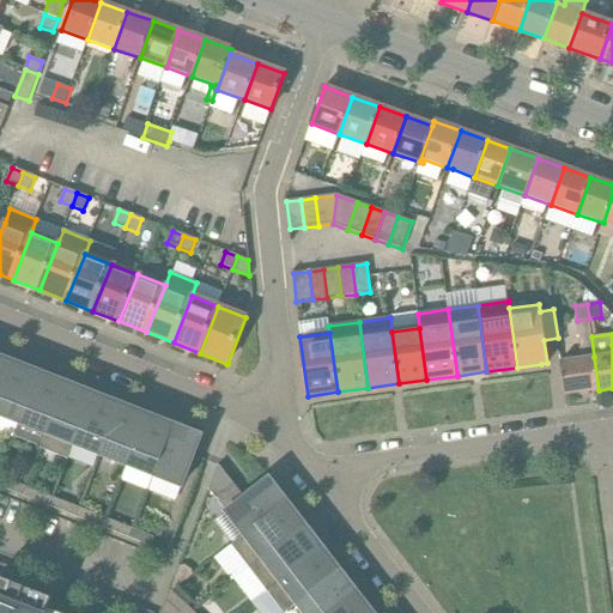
[(0,395),(13,362),(0,356),(0,395)]
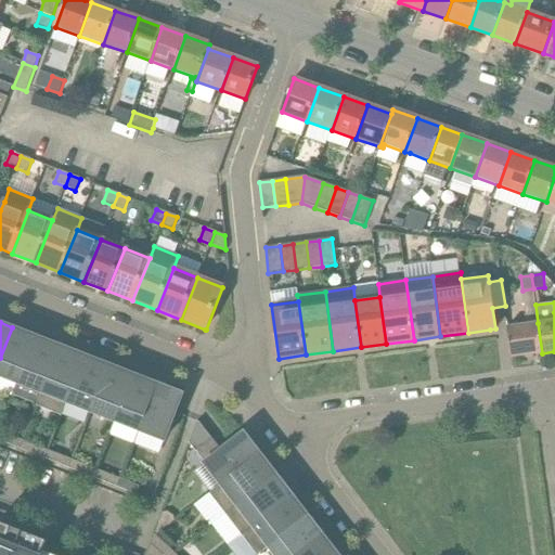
[(542,353),(538,323),(526,324),(507,327),(510,339),(508,339),(511,358),(542,353)]
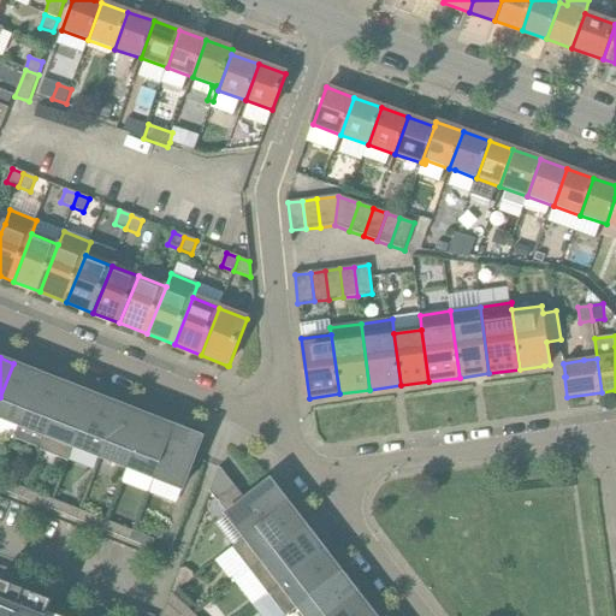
[(0,397),(0,416),(21,425),(40,374),(13,363),(0,397)]
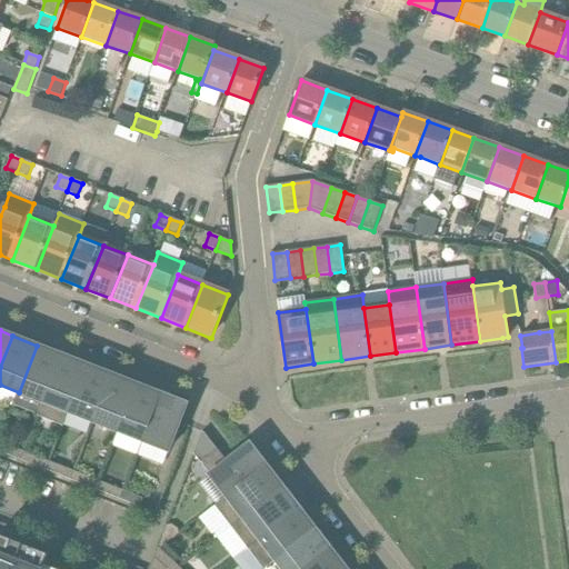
[(19,392),(43,402),(62,356),(37,346),(19,392)]
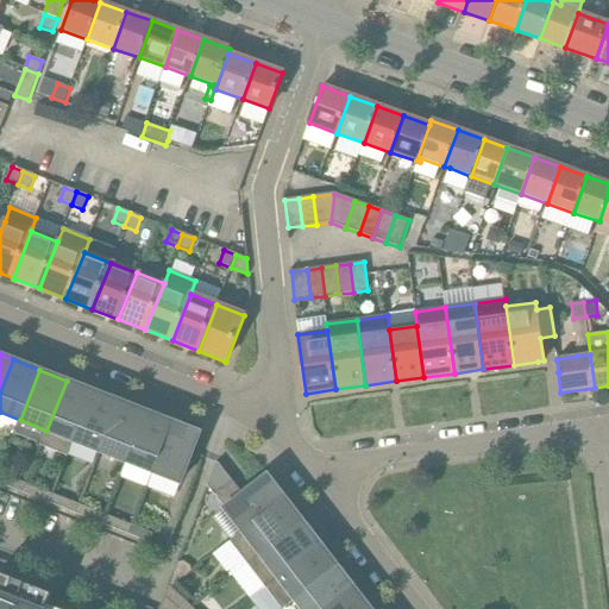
[(67,457),(73,441),(93,391),(67,381),(46,431),(41,446),(67,457)]
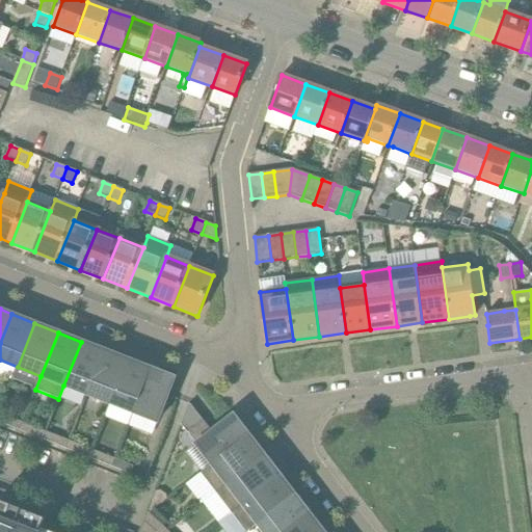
[(63,386),(87,395),(104,350),(81,342),(63,386)]
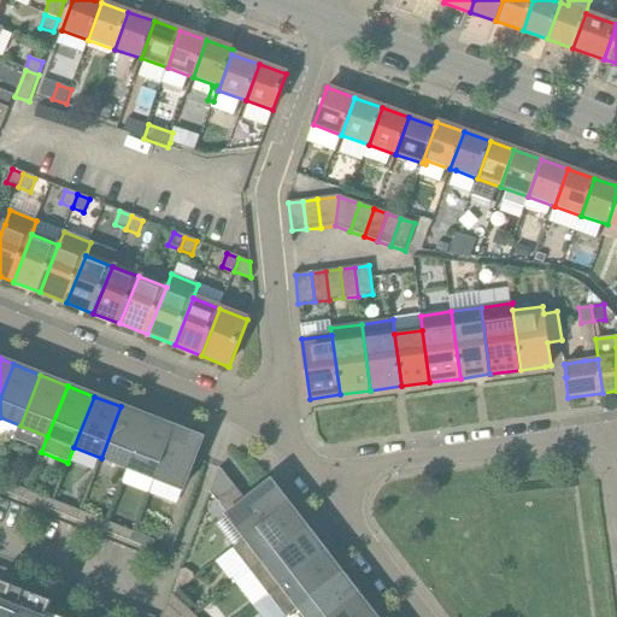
[(101,458),(128,469),(148,417),(121,406),(101,458)]
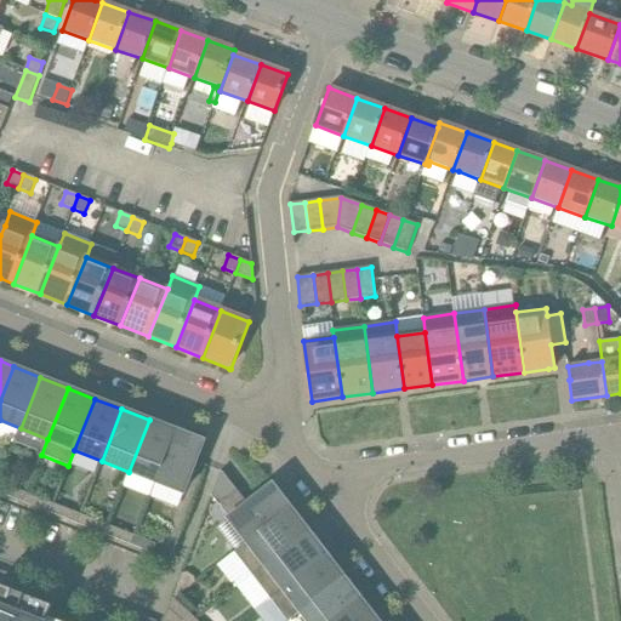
[(129,472),(155,482),(176,431),(149,420),(129,472)]
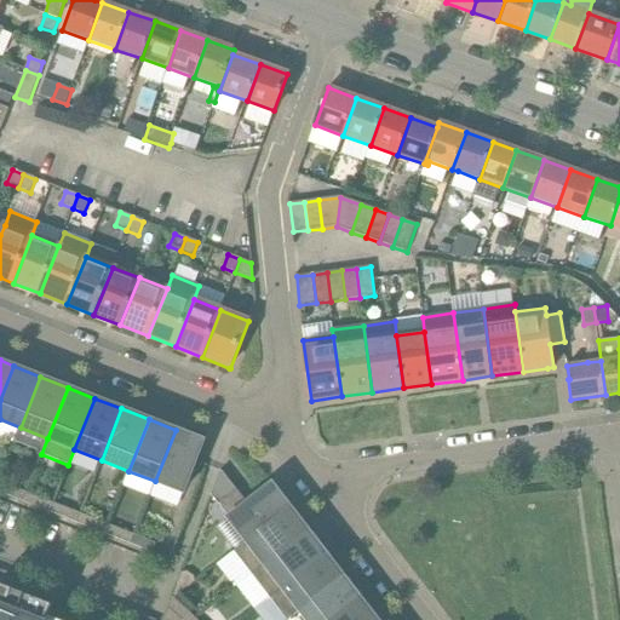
[(155,481),(184,492),(204,441),(176,430),(155,481)]
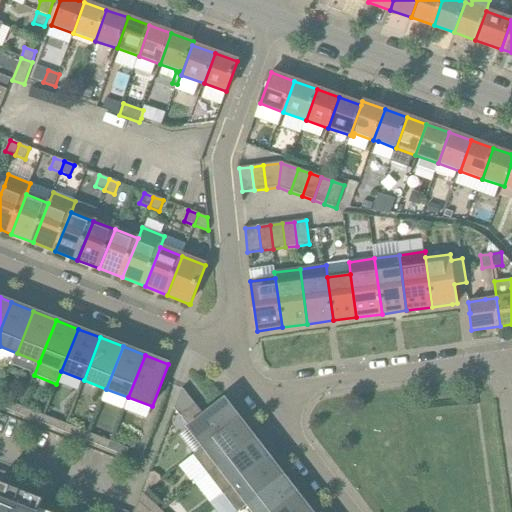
[(196,405),(182,389),(175,409),(181,417),(196,405)]
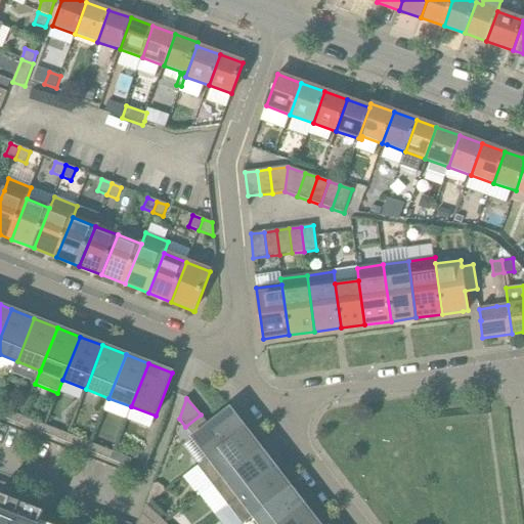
[(0,417),(14,423),(17,415),(0,407),(0,417)]
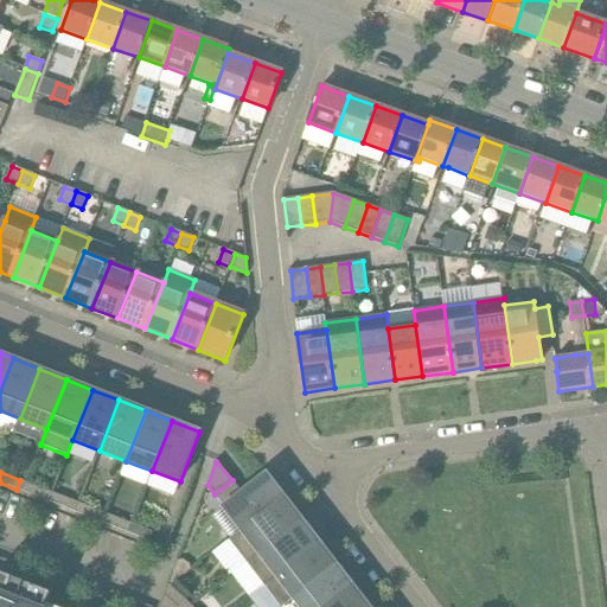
[(242,530),(285,498),(267,474),(242,493),(235,484),(217,498),(242,530)]
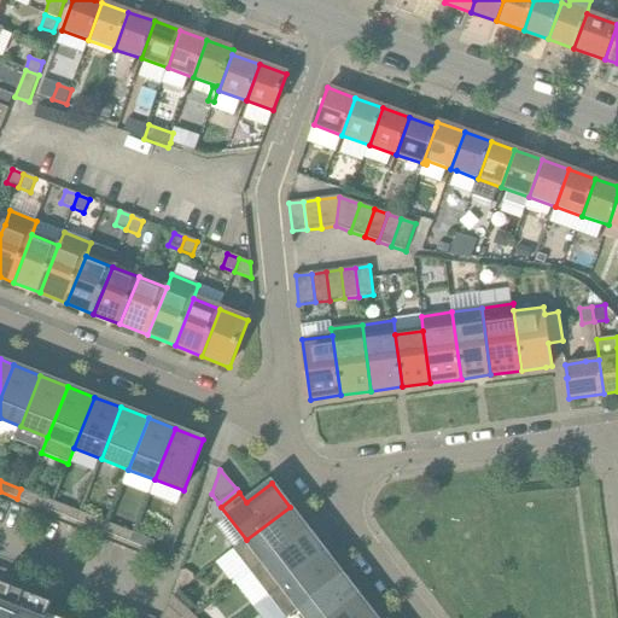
[(23,501),(44,509),(47,500),(25,491),(23,501)]
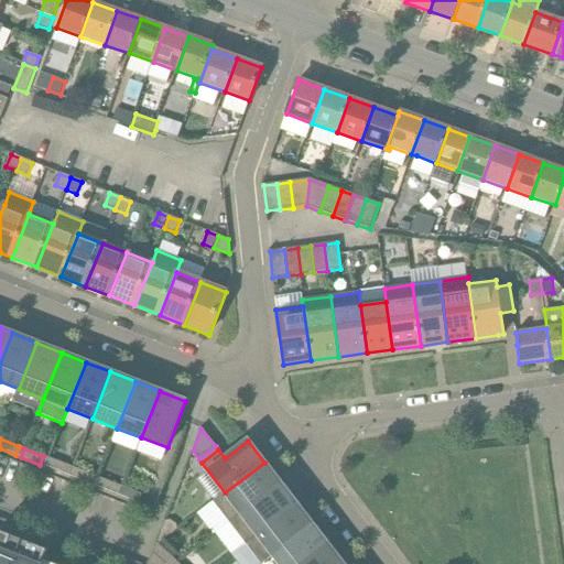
[(45,466),(65,474),(68,466),(49,458),(45,466)]
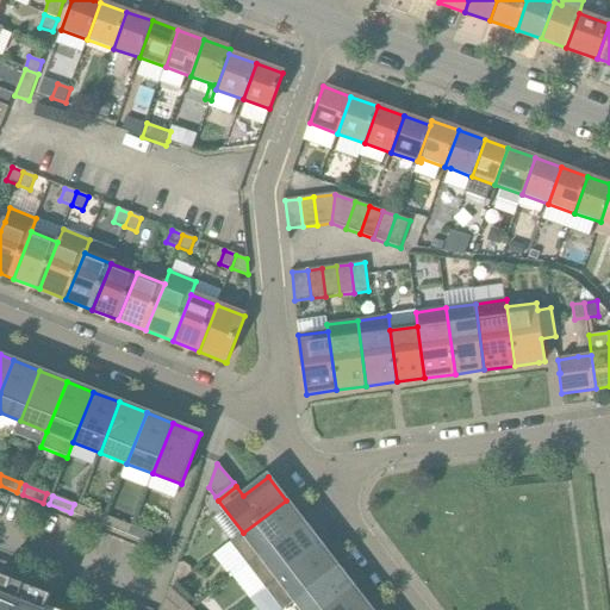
[(230,543),(249,567),(305,523),(286,500),(243,533),(230,543)]
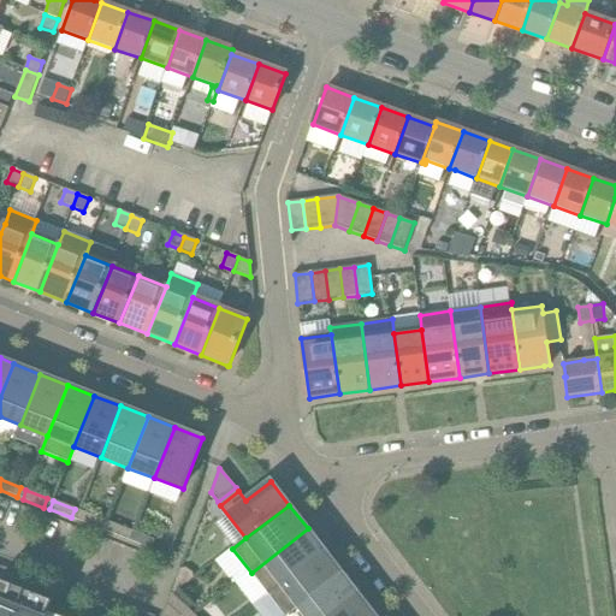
[(76,520),(98,528),(101,520),(80,511),(76,520)]
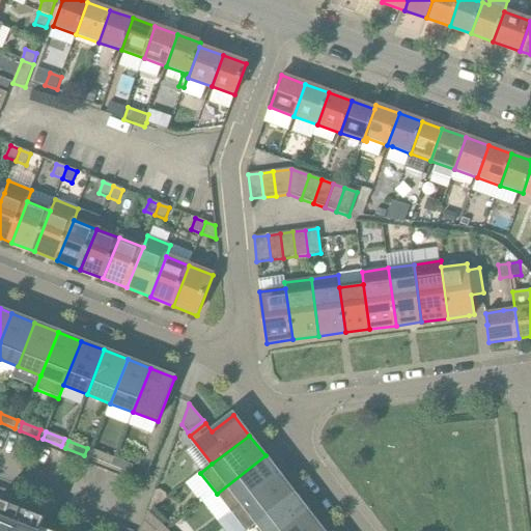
[(89,457),(107,465),(110,456),(92,449),(89,457)]
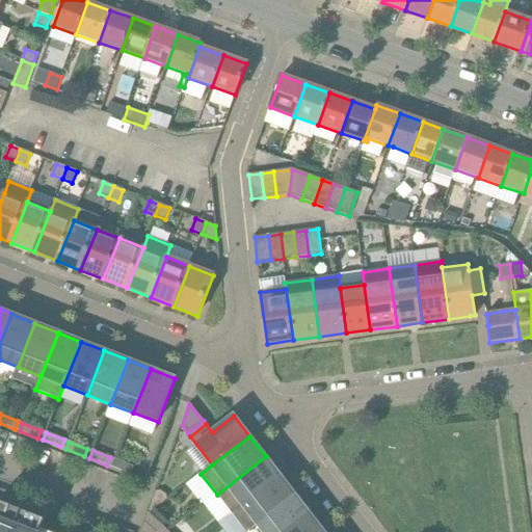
[(217,495),(232,514),(281,476),(266,456),(217,495)]
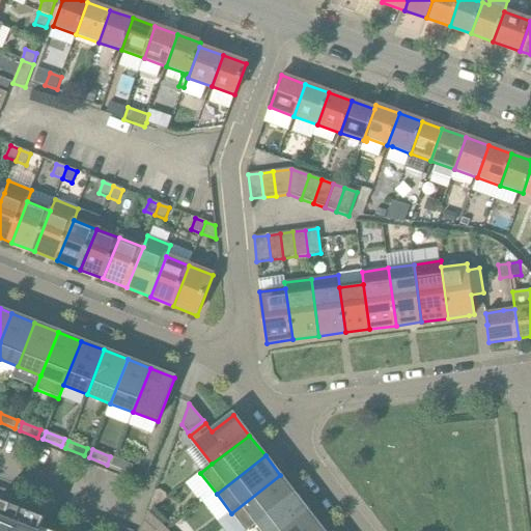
[(112,467),(131,474),(134,466),(115,458),(112,467)]
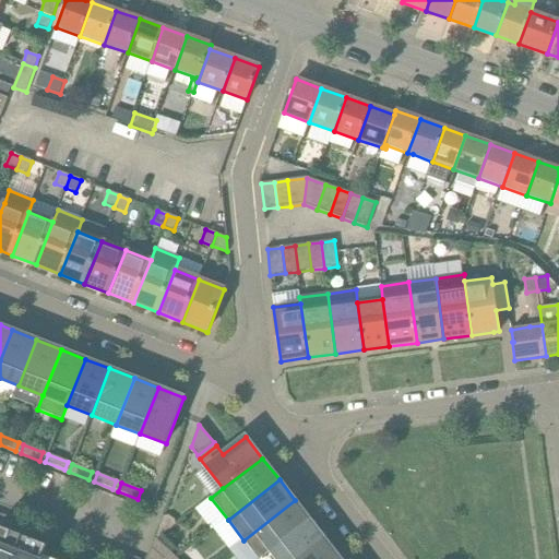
[(258,558),(260,558),(271,550),(310,521),(295,500),(244,540),(258,558)]
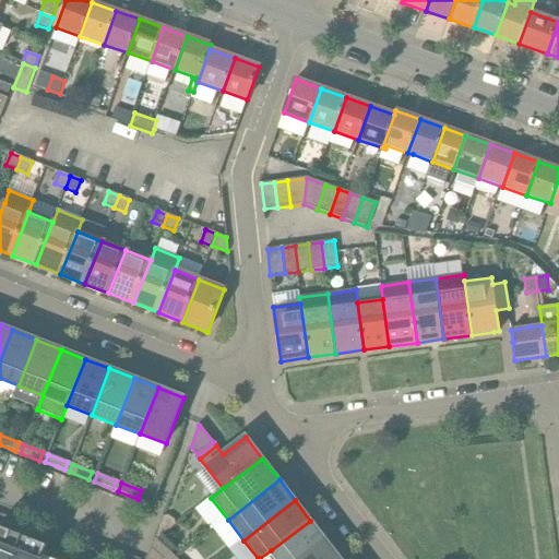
[(271,550),(277,558),(305,558),(328,542),(310,521),(271,550)]
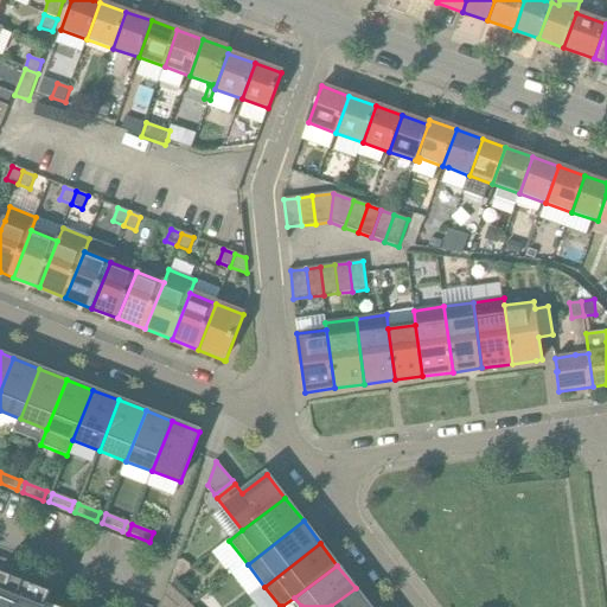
[(0,606),(44,606),(51,592),(0,572),(0,606)]
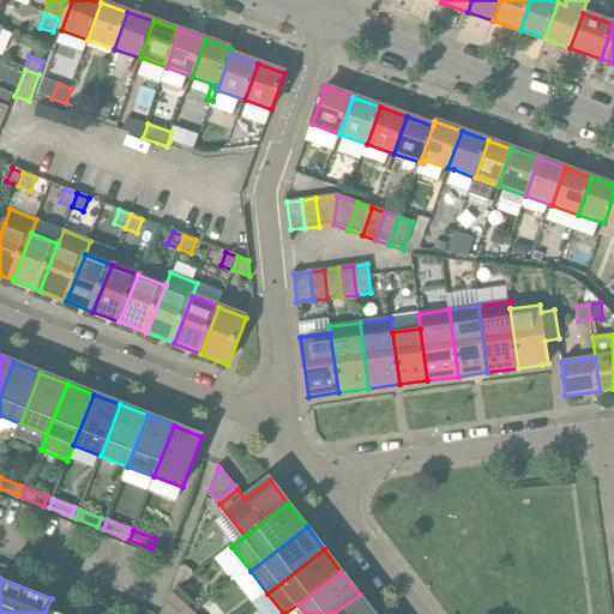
[(167,601),(180,613),(184,613),(188,609),(170,593),(167,601)]
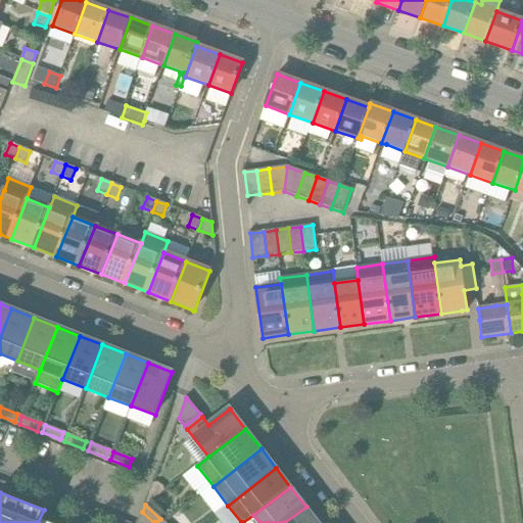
[(285,522),(318,522),(306,507),(285,522)]
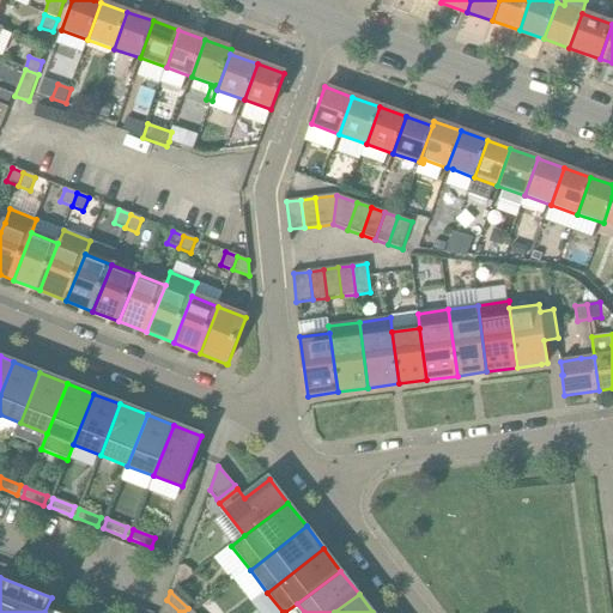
[(161,612),(180,612),(167,600),(161,612)]
